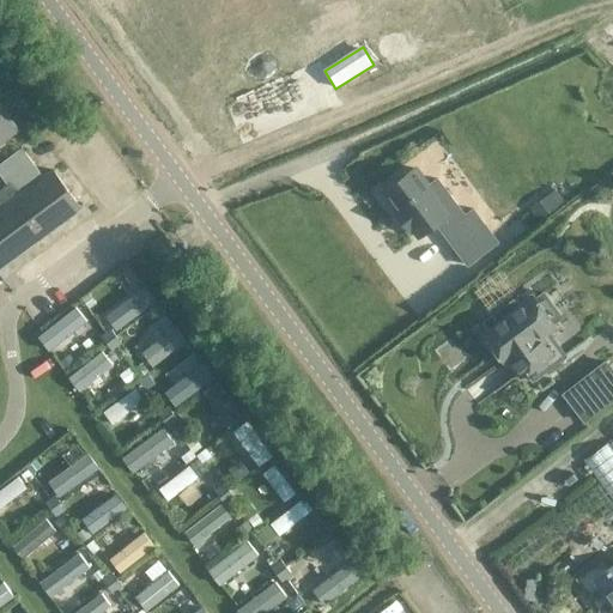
[(0,105),(0,143),(18,129),(0,105)]
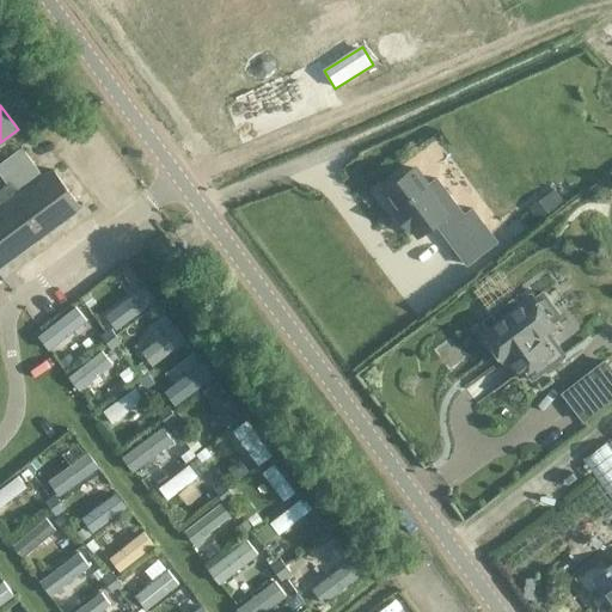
[(0,175),(5,182),(7,184),(0,189),(0,267),(80,207),(53,170),(43,177),(22,147),(0,163),(0,175)]
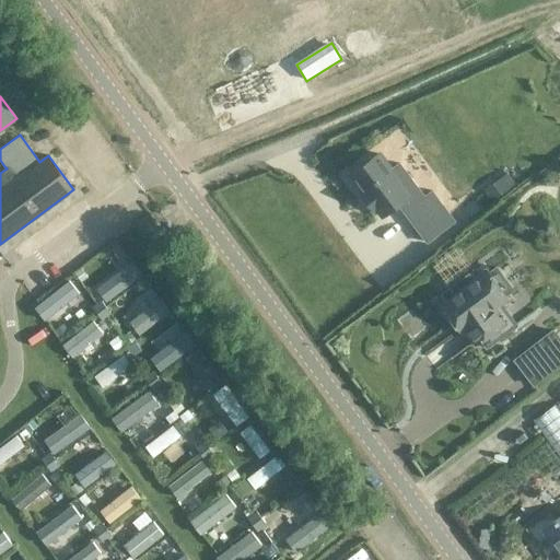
[(375,211),(377,210),(382,216),(398,203),(427,242),(455,221),(432,190),(424,196),(399,163),(391,168),(380,153),(351,174),(364,191),(361,193),(375,211)]
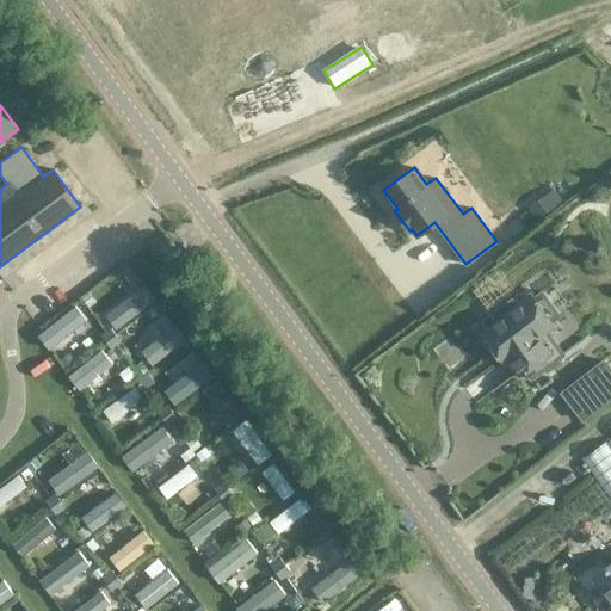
[(146,289),(106,319),(117,332),(155,302),(146,289)]
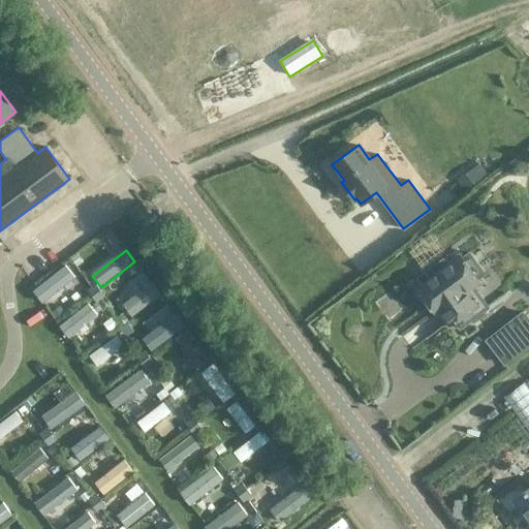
[(429,270),(434,276),(418,287),(436,310),(437,311),(440,309),(450,321),(454,319),(460,328),(488,307),(472,285),(477,281),(475,279),(484,273),(469,253),(461,259),(459,257),(447,266),(443,258),(429,270)]
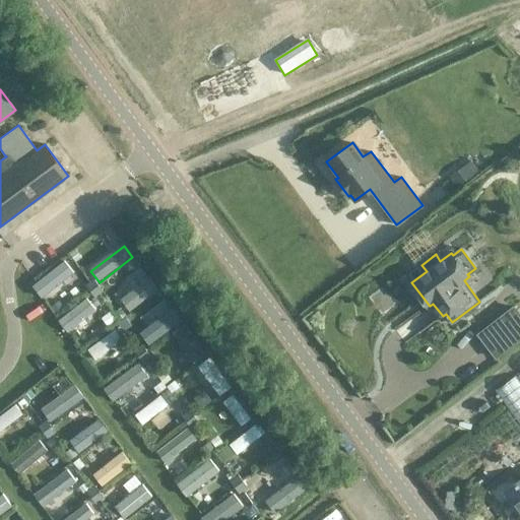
[(63,266),(34,289),(42,301),(71,276),(63,266)]
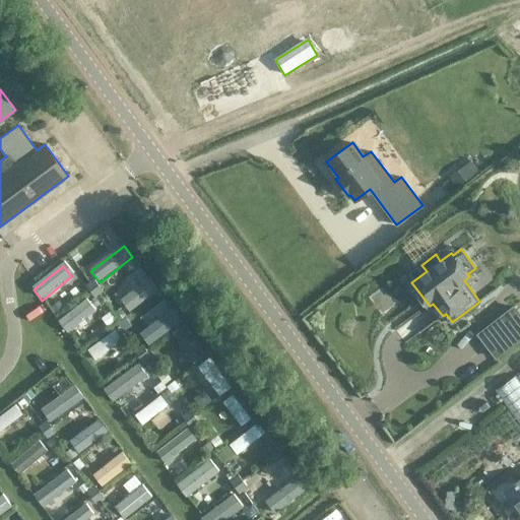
[(149,280),(121,303),(129,314),(157,291),(149,280)]
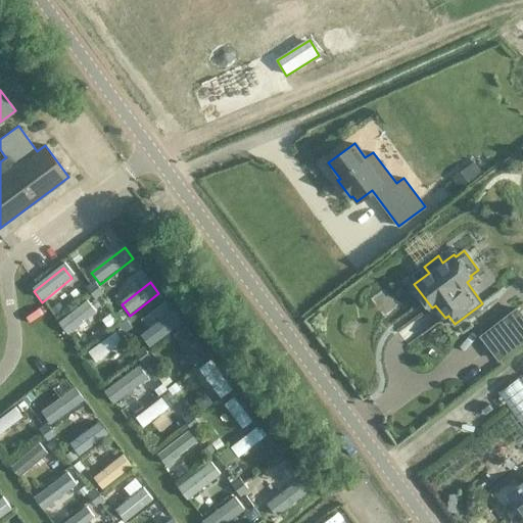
[(89,299),(62,318),(70,328),(96,310),(89,299)]
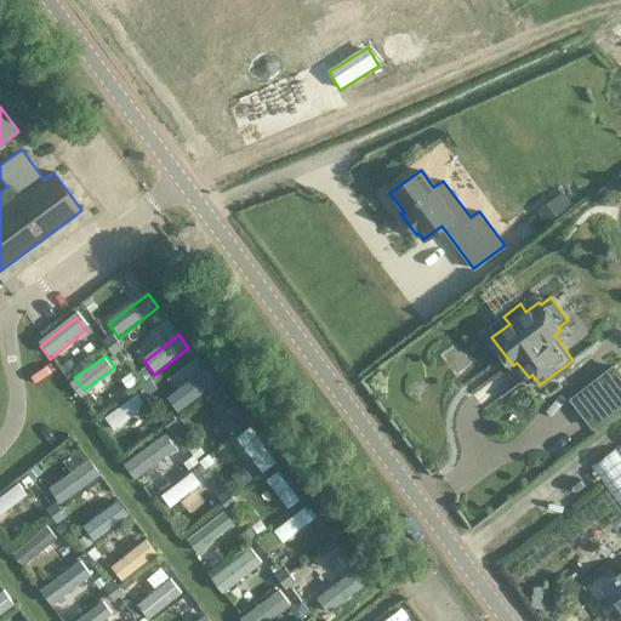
[(620,376),(613,366),(571,399),(592,427),(620,404),(620,376)]
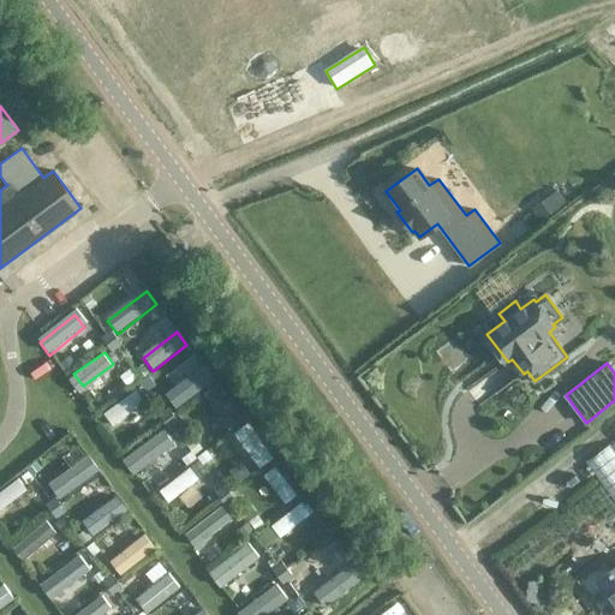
[(177,410),(215,381),(203,365),(165,395),(177,410)]
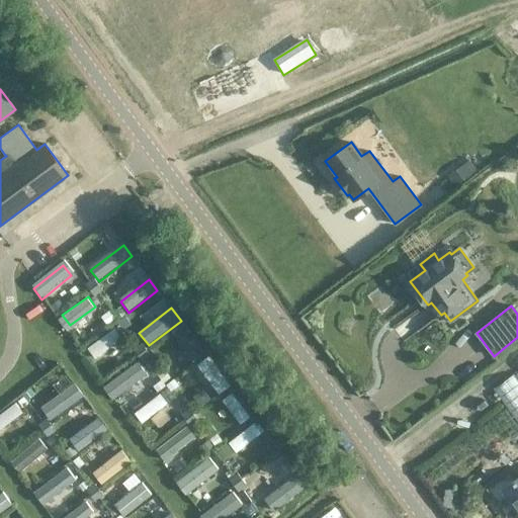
[(169,332),(192,362),(204,353),(182,323),(169,332)]
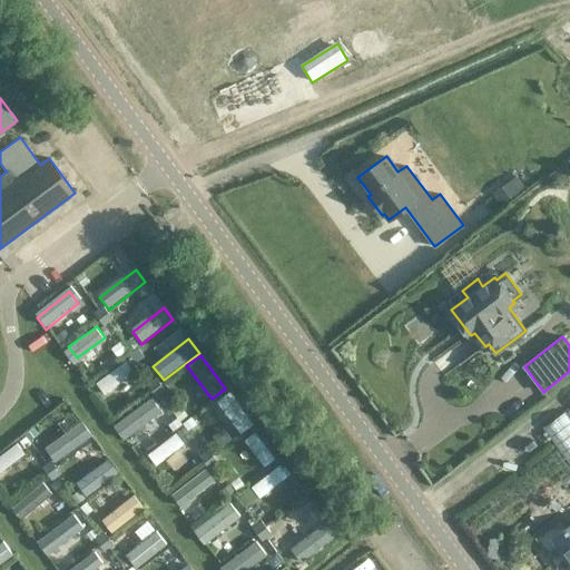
[(126,360),(92,385),(104,399),(137,374),(126,360)]
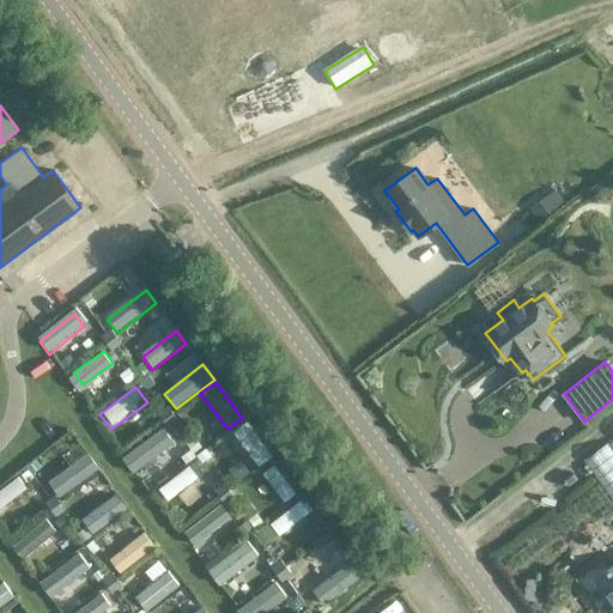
[(232,435),(259,471),(274,460),(247,424),(232,435)]
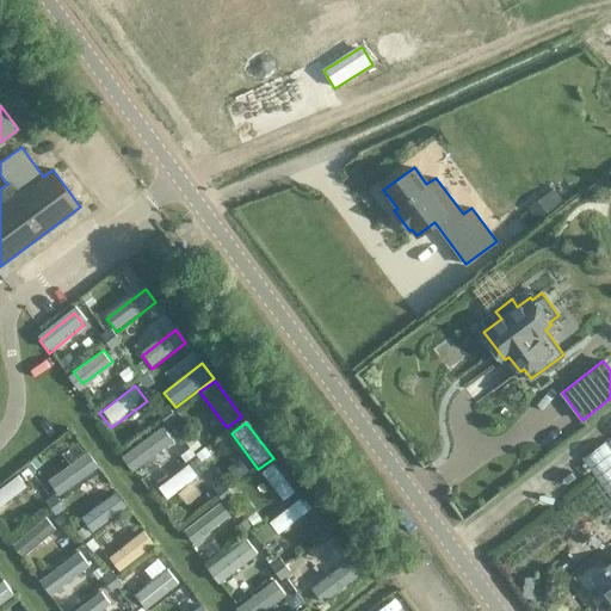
[(162,429),(121,460),(131,474),(173,443),(162,429)]
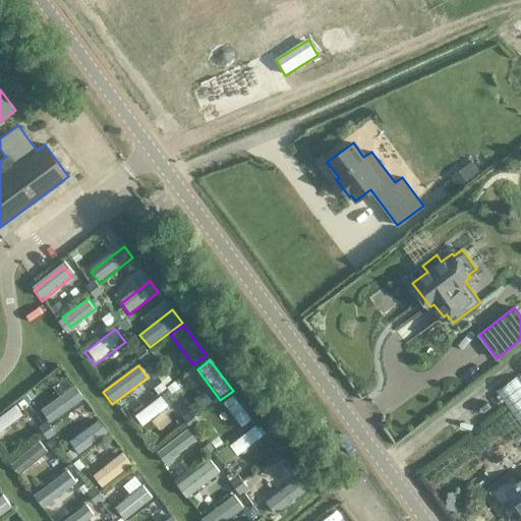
[(520,424),(520,382),(517,377),(497,391),(520,424)]
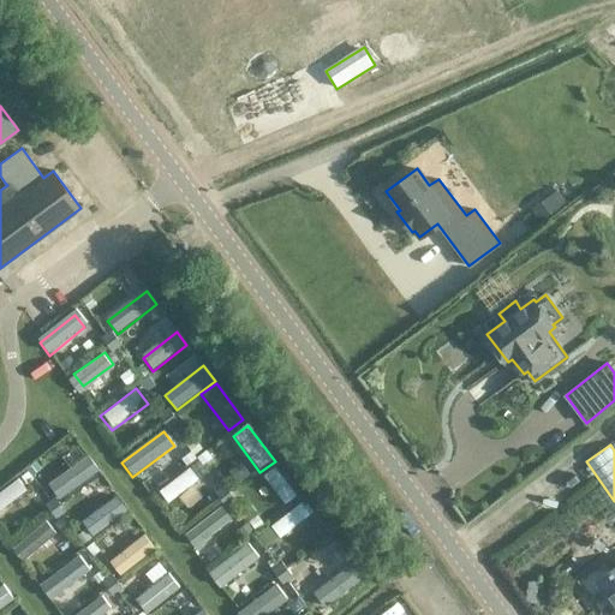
[(89,458),(47,489),(58,505),(101,473),(89,458)]
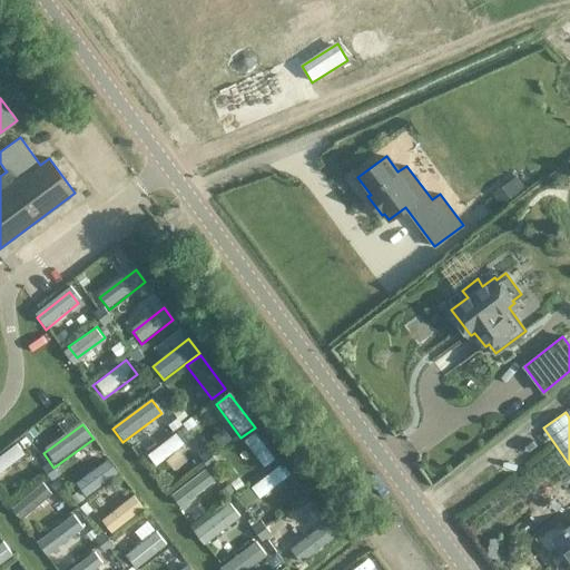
[(177,433),(144,459),(154,472),(187,446),(177,433)]
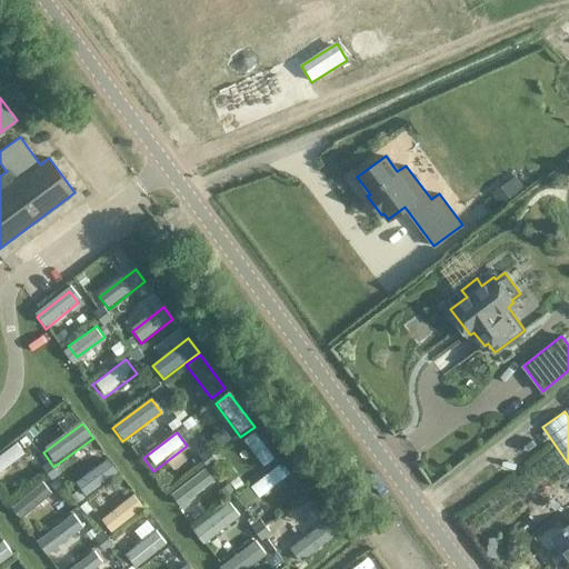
[(243,440),(262,466),(273,458),(255,432),(243,440)]
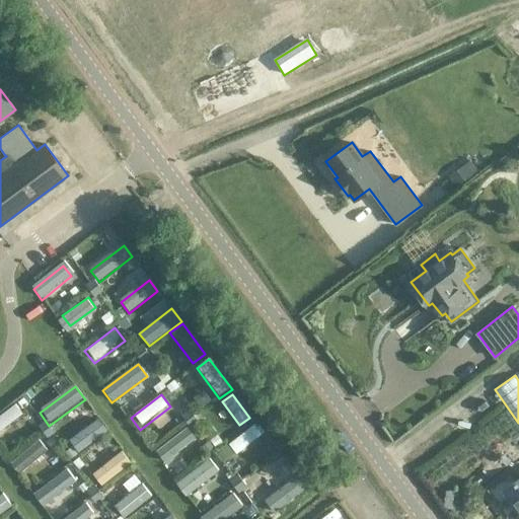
[(15,401),(0,413),(0,432),(24,415),(15,401)]
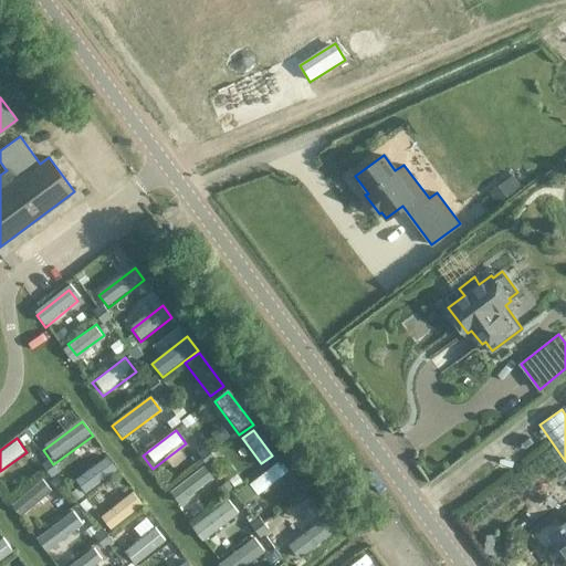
[(82,450),(106,482),(121,472),(95,439),(82,450)]
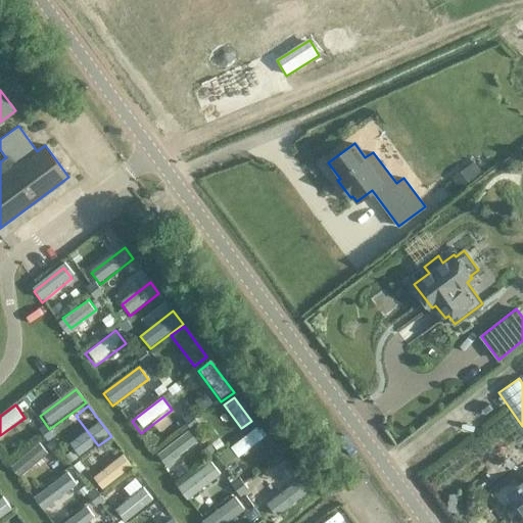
[(255,428),(230,446),(237,457),(263,438),(255,428)]
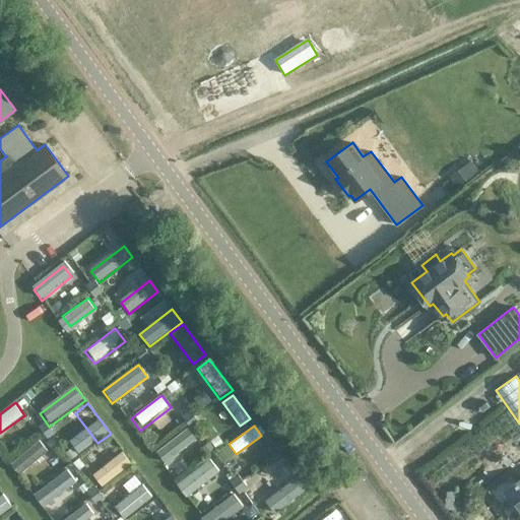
[(189,430),(155,454),(166,467),(198,443),(189,430)]
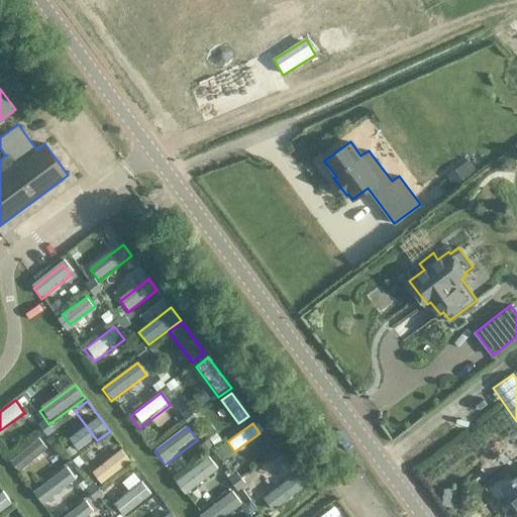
[(38,439),(9,462),(19,474),(46,450),(38,439)]
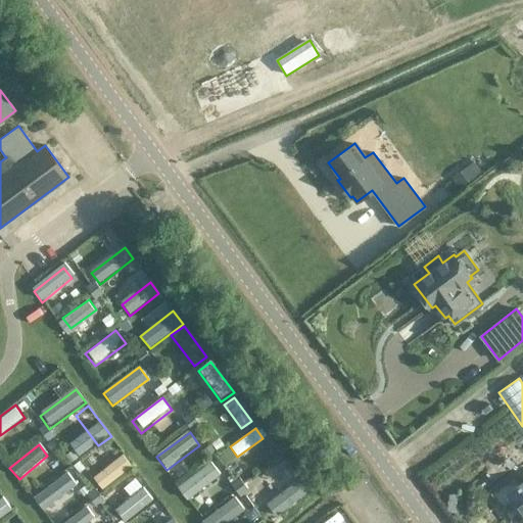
[(123,456),(93,479),(102,491),(132,469),(123,456)]
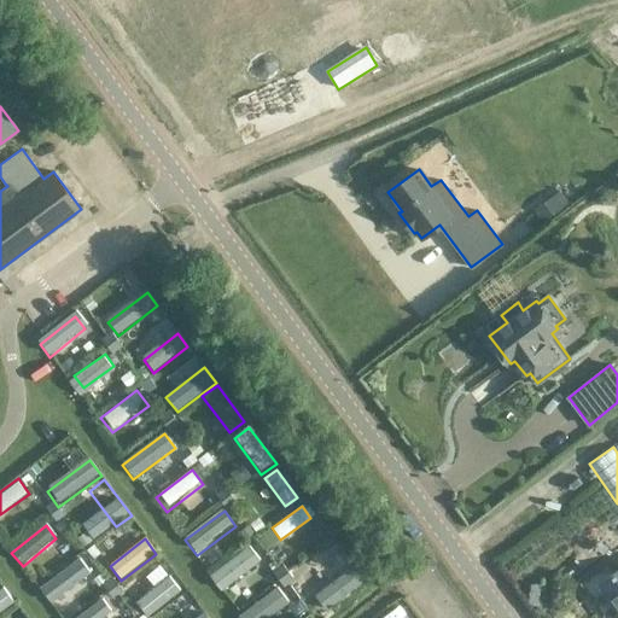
[(249,548),(210,577),(222,593),(260,564),(249,548)]
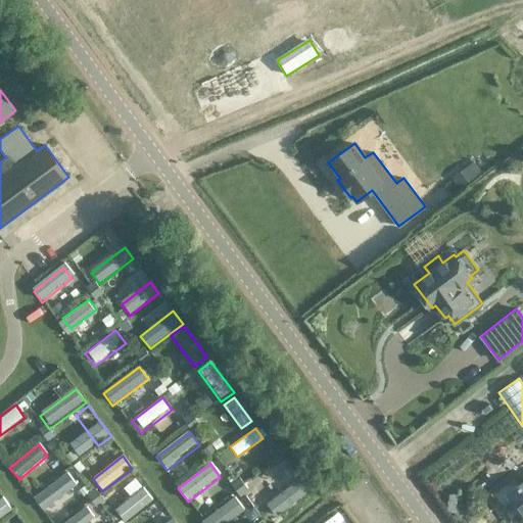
[(63,475),(34,497),(43,511),(74,487),(63,475)]
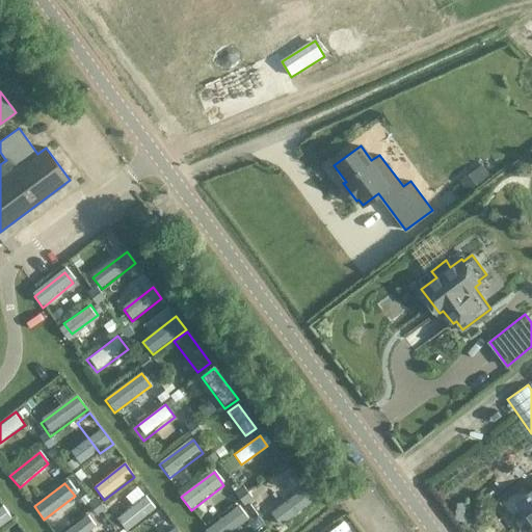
[(258,498),(277,524),(288,516),(268,490),(258,498)]
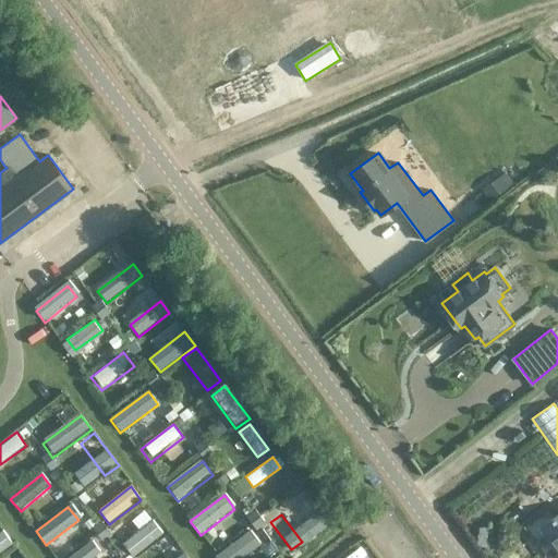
[(557,553),(557,514),(540,528),(557,553)]
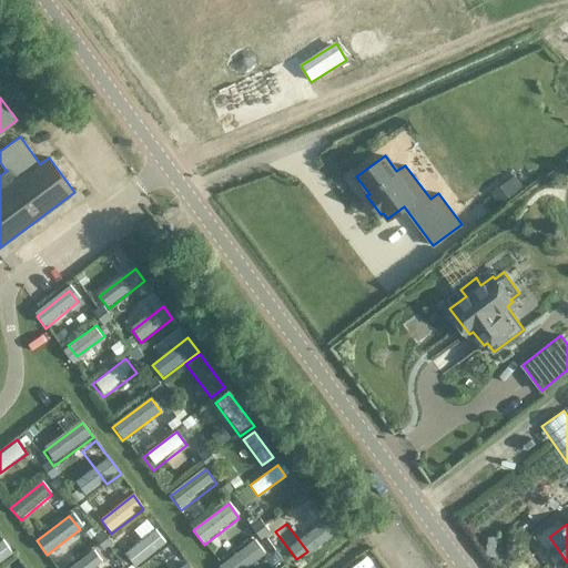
[(156,531),(124,556),(133,567),(138,567),(166,545),(156,531)]
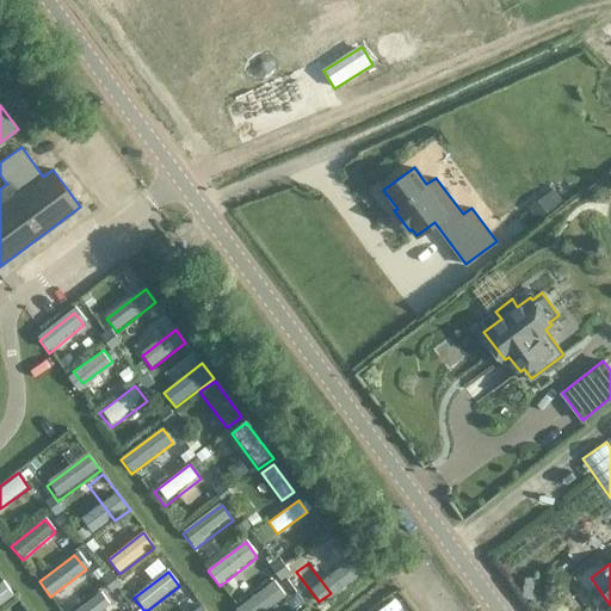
[(275,584),(238,610),(269,610),(285,598),(275,584)]
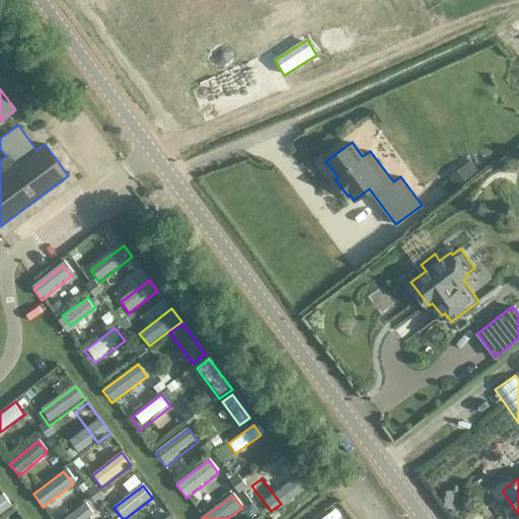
[(2,497),(0,498),(0,516),(11,509),(2,497)]
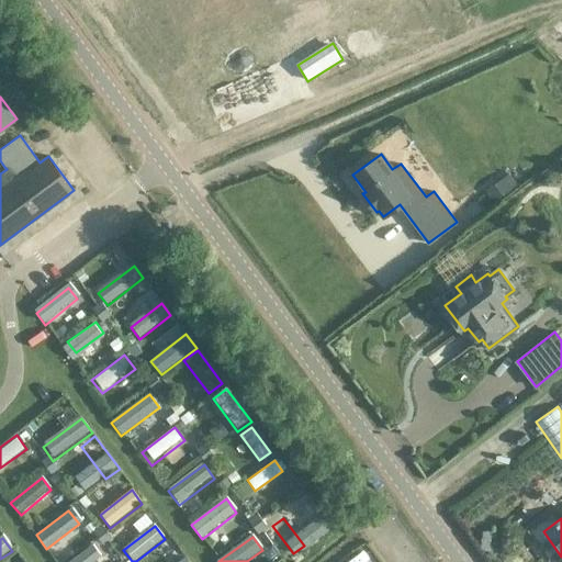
[(94,544),(70,561),(99,561),(104,559),(94,544)]
